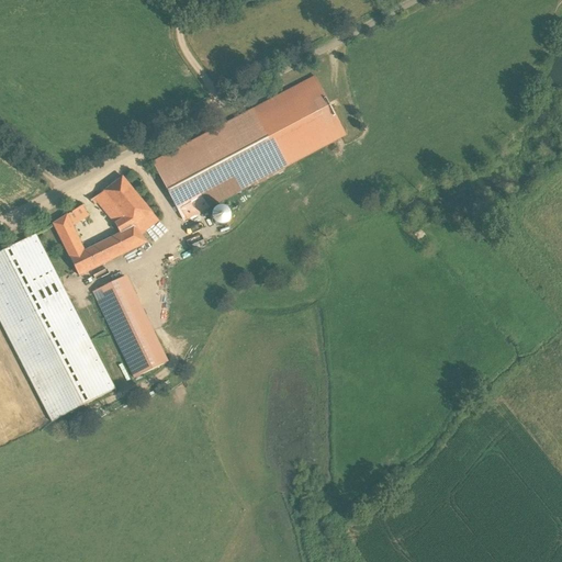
[(155,164),(184,222),(283,165),(255,111),(155,164)]
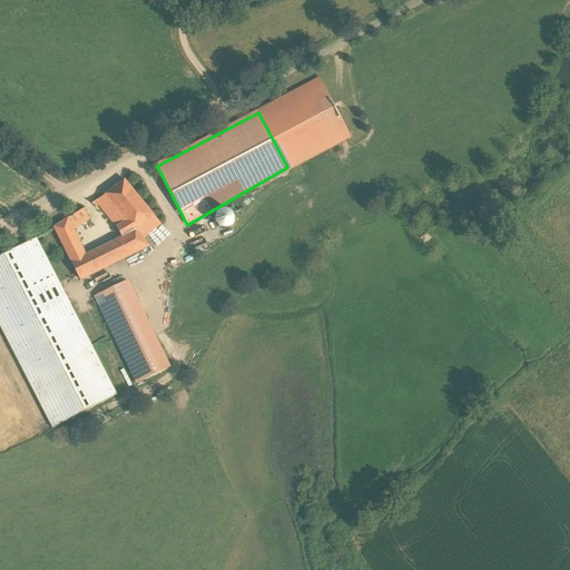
[(125,179),(105,195),(92,204),(94,205),(94,204),(97,207),(99,205),(117,227),(123,237),(87,255),(74,228),(90,218),(85,210),(86,209),(85,208),(53,227),(71,263),(72,262),(80,281),(149,246),(143,238),(161,224),(125,179)]
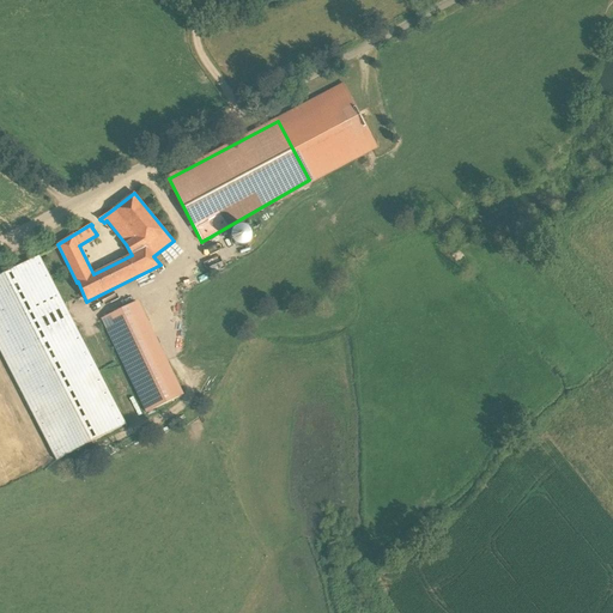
[(235,241),(235,244),(237,247),(240,249),(243,250),(247,250),(250,249),(254,248),(256,244),(256,241),(256,237),(255,234),(253,231),(249,229),(246,229),(242,229),(240,231),(236,234),(235,236),(235,241)]
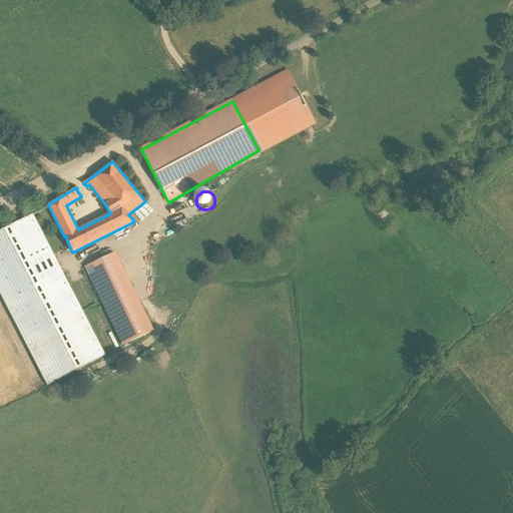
[(0,289),(43,384),(103,357),(38,211),(0,228),(0,272),(11,273),(10,284),(7,285),(9,290),(0,289)]
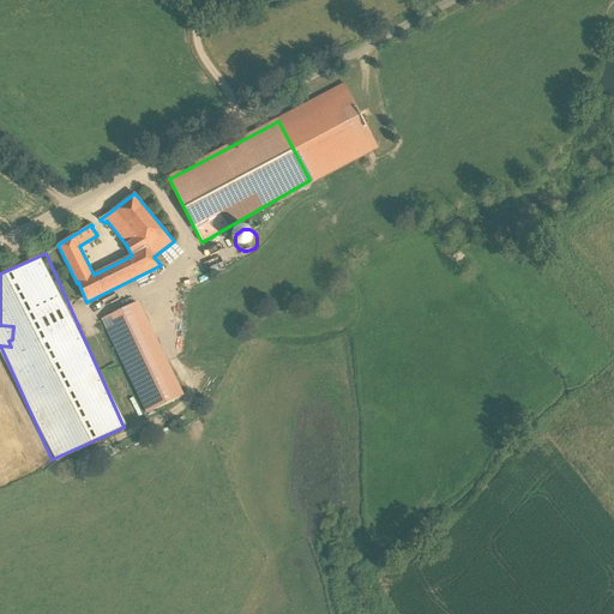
[(179,397),(134,305),(102,320),(146,413),(179,397)]
